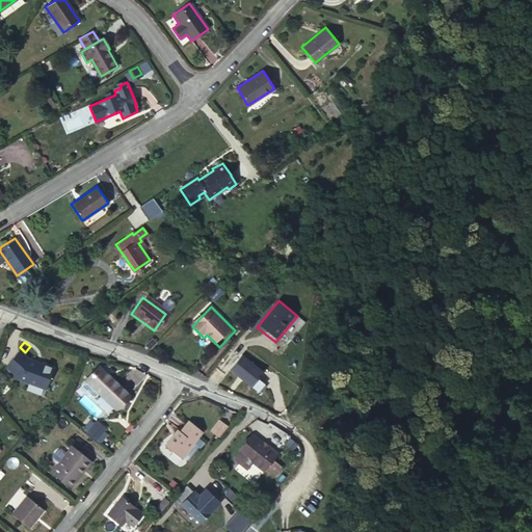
[(46,389),(55,366),(43,361),(42,364),(35,361),(36,358),(30,356),(25,352),(20,347),(7,364),(18,372),(30,378),(29,381),(46,389)]
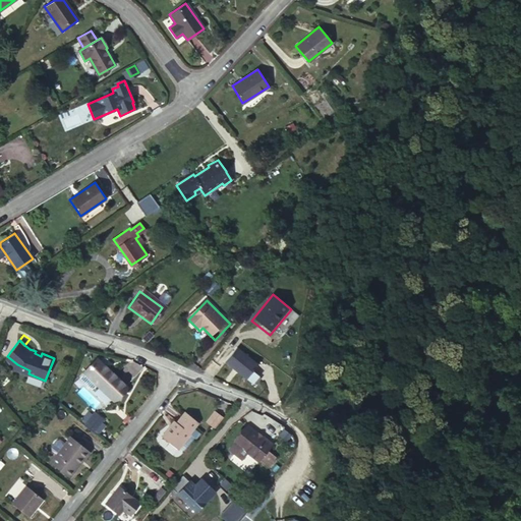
[(225,363),(249,380),(261,363),(236,347),(225,363)]
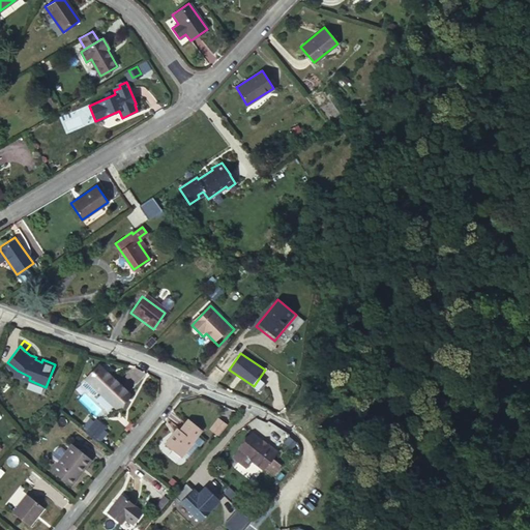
[(128,393),(98,365),(86,379),(116,407),(128,393)]
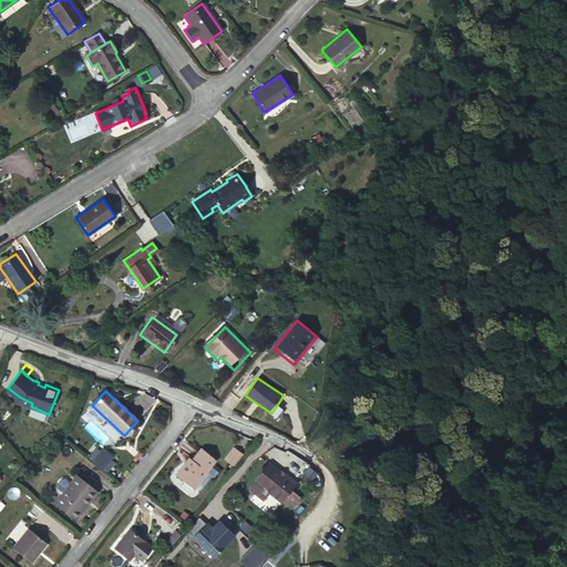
[(32,403),(19,397),(18,401),(31,406),(32,403)]
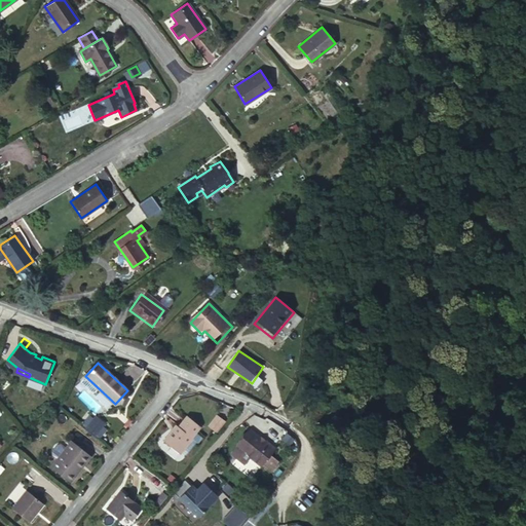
[(86,431),(102,439),(109,423),(92,416),(86,431)]
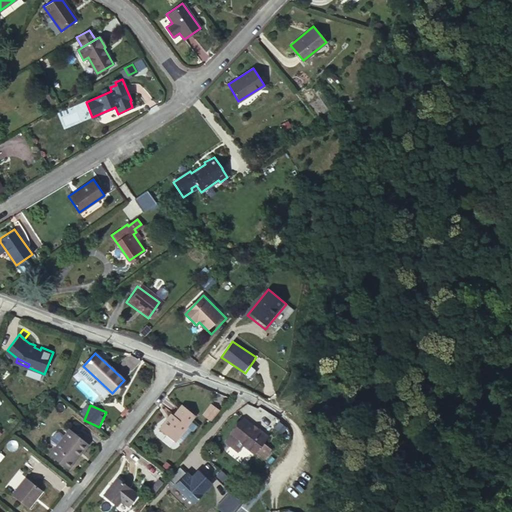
[(186,427),(194,416),(182,406),(174,417),(172,415),(159,430),(175,443),(187,428),(186,427)]
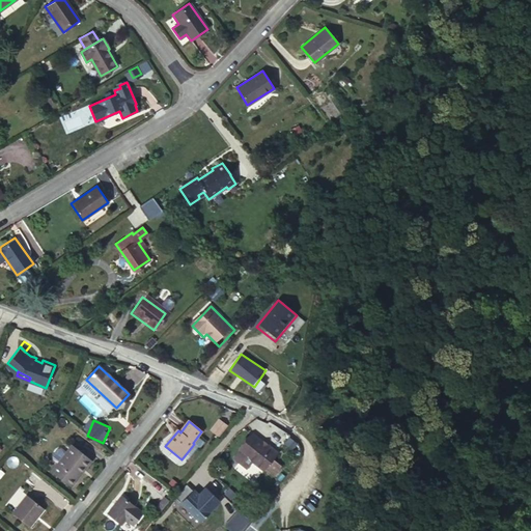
[(219,438),(226,428),(218,422),(211,431),(219,438)]
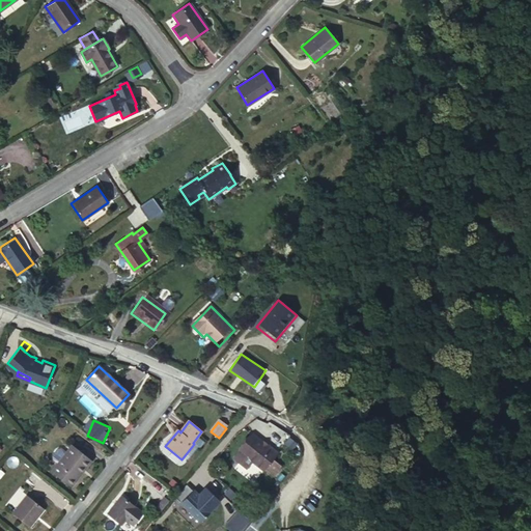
[(247,452),(245,455),(262,470),(263,469),(273,475),(280,467),(271,459),(276,453),(251,434),(241,447),(247,452)]
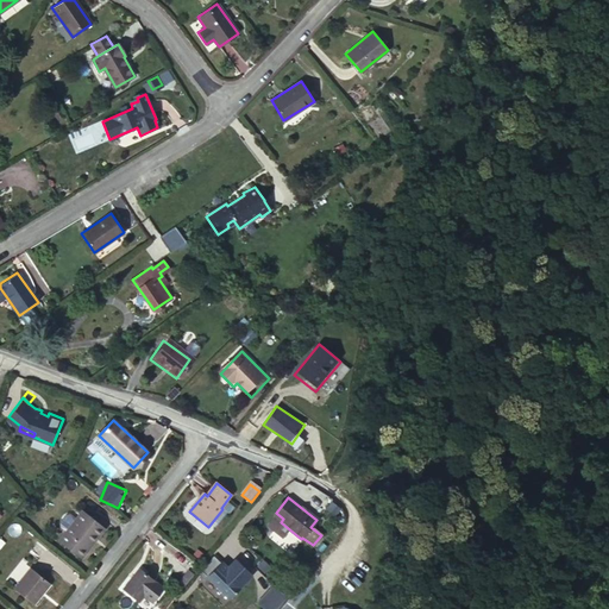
[(94,538),(96,540),(105,529),(83,512),(58,541),(79,557),(94,538)]
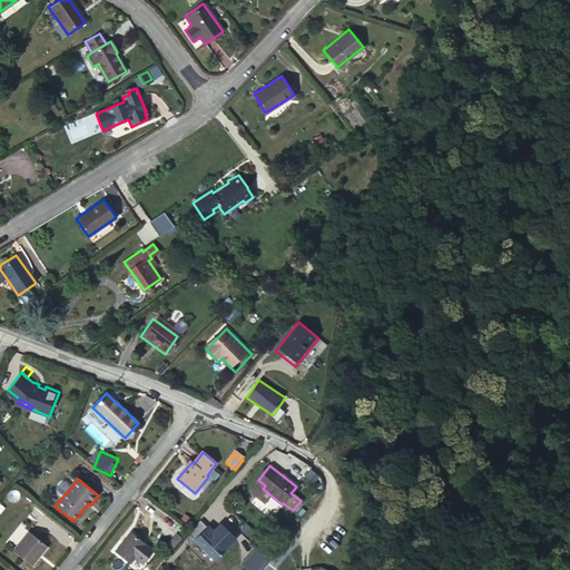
[(77,523),(90,505),(88,503),(74,521),(77,523)]
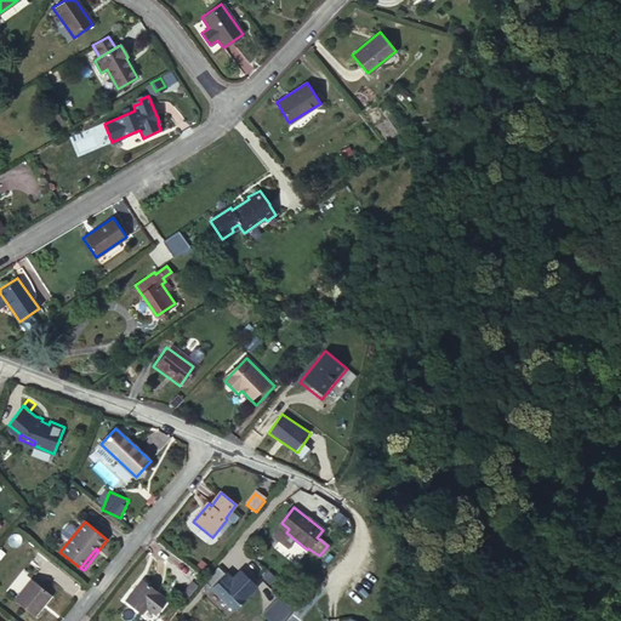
[(178,571),(191,580),(195,573),(183,564),(178,571)]
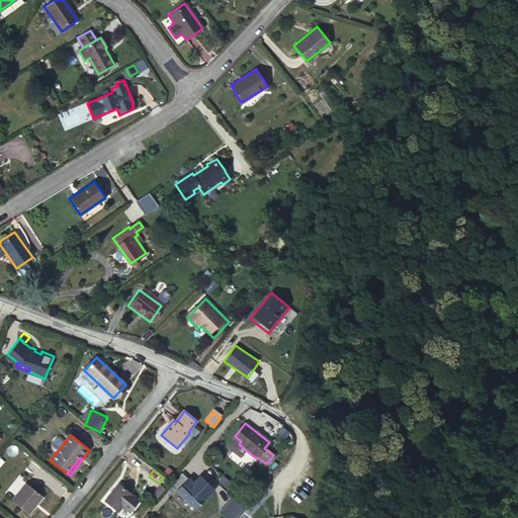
[(203,498),(209,492),(201,484),(196,488),(182,472),(170,485),(194,509),(204,498),(203,498)]
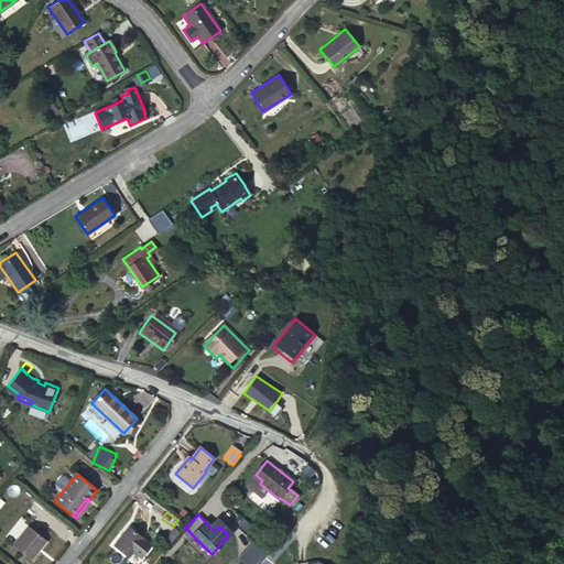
[(32,561),(46,541),(29,527),(13,545),(32,561)]
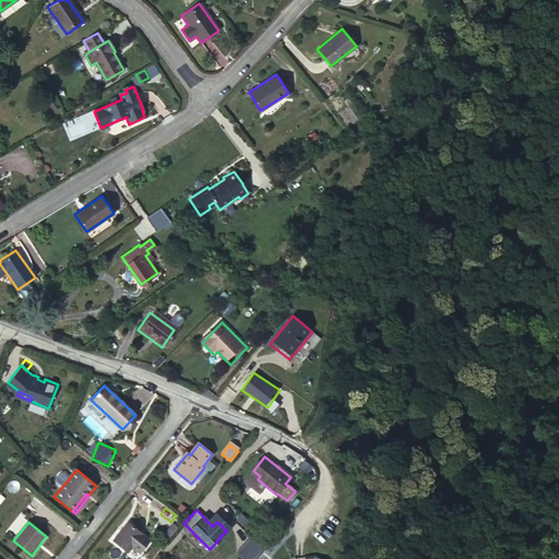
[(128,552),(142,535),(127,523),(113,540),(128,552)]
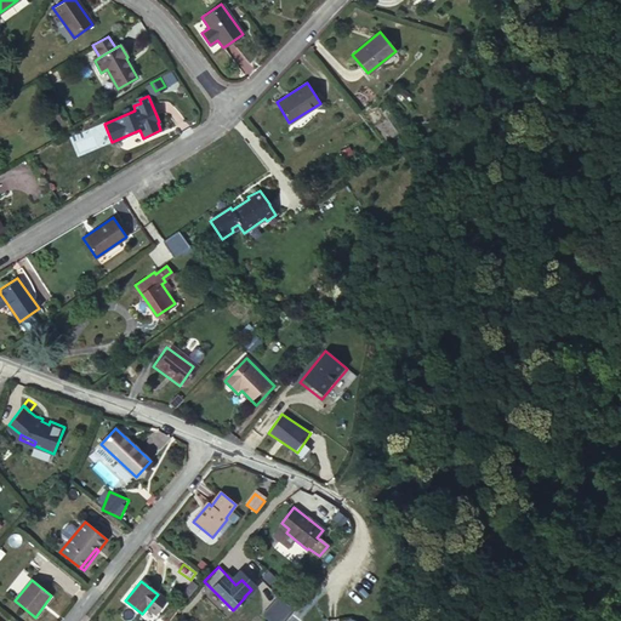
[(181,599),(184,602),(197,587),(193,584),(181,599)]
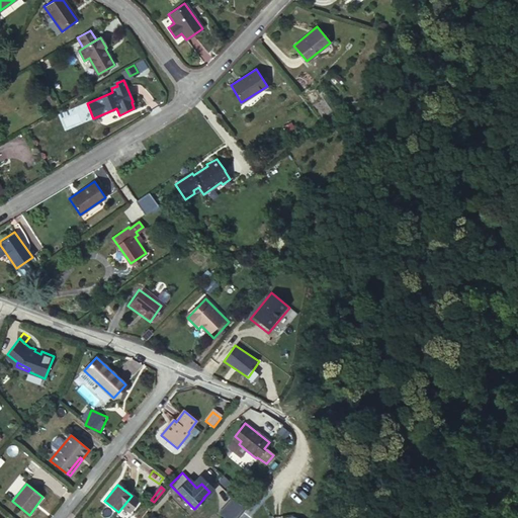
[(232,517),(243,507),(232,496),(218,511),(224,517),(232,517)]
